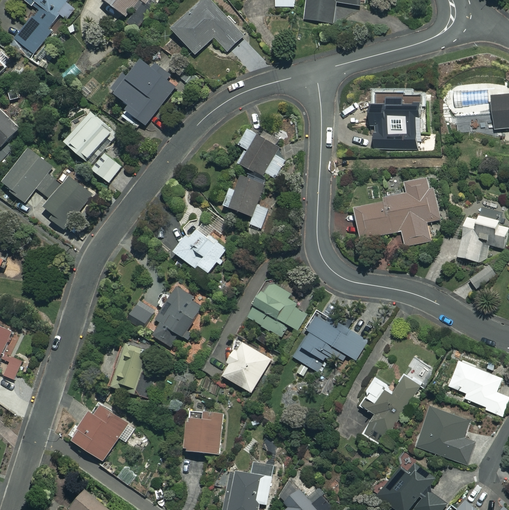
[(24,0),(36,9),(13,37),(32,52),(49,31),(45,28),(58,13),(65,19),(74,8),(65,1),(66,0),(24,0)]
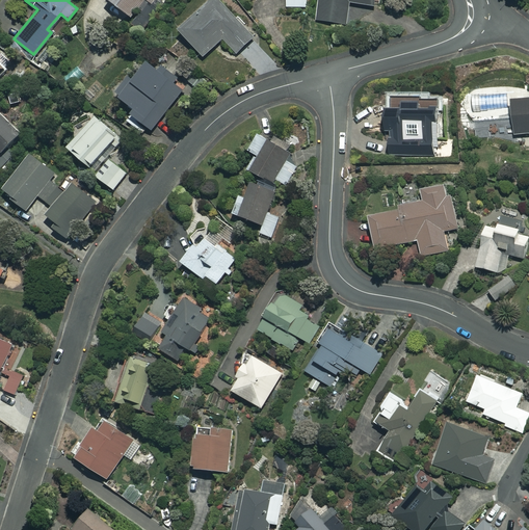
[(110,0),(132,18),(144,1),(149,4),(152,0),(110,0)]
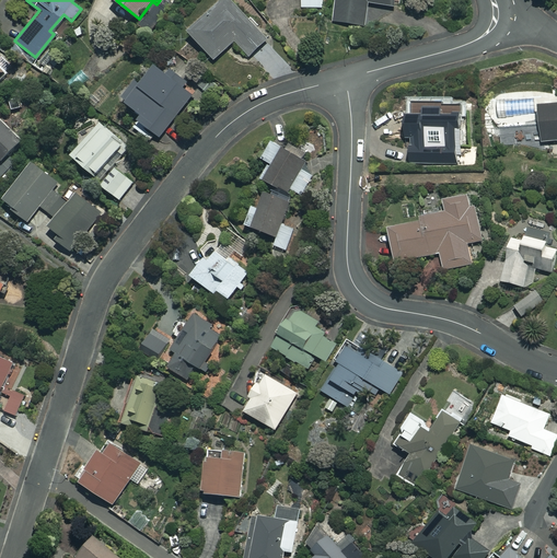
[(264,35),(232,0),(215,0),(185,27),(210,55),(231,35),(245,51),(264,35)]
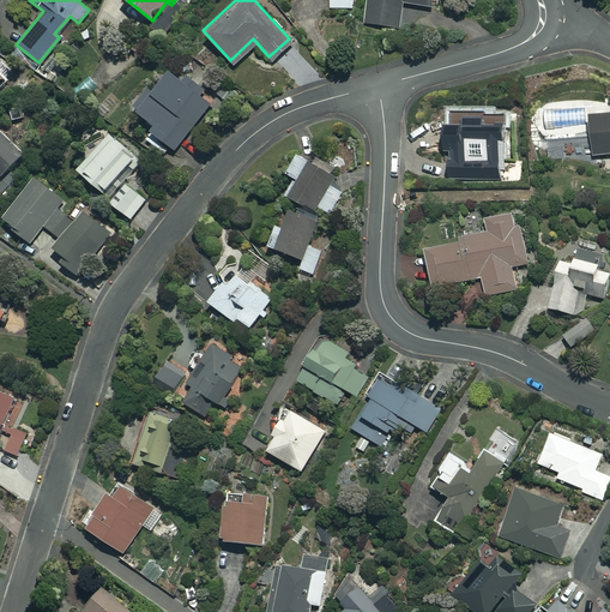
[(366,0),(362,21),(396,27),(400,1),(430,6),(430,0),(366,0)]
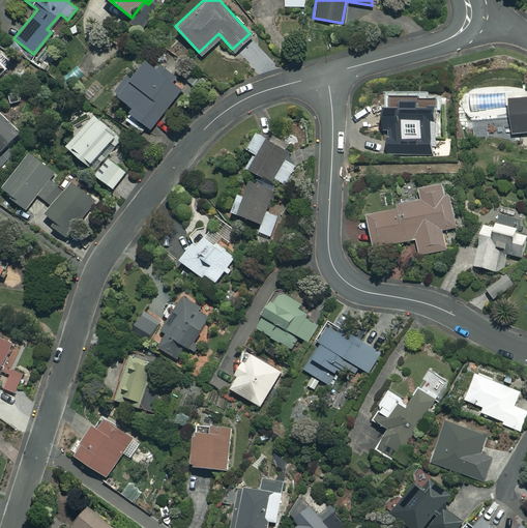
[(182,86),(146,59),(118,96),(134,109),(130,114),(149,128),(182,86)]
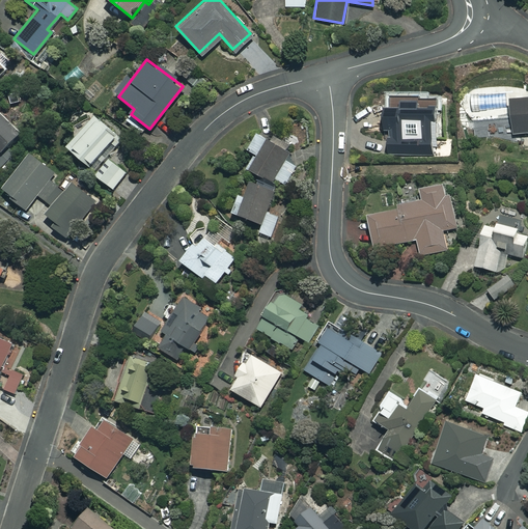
[(527,91),(481,96),(485,131),(527,127),(527,91)]
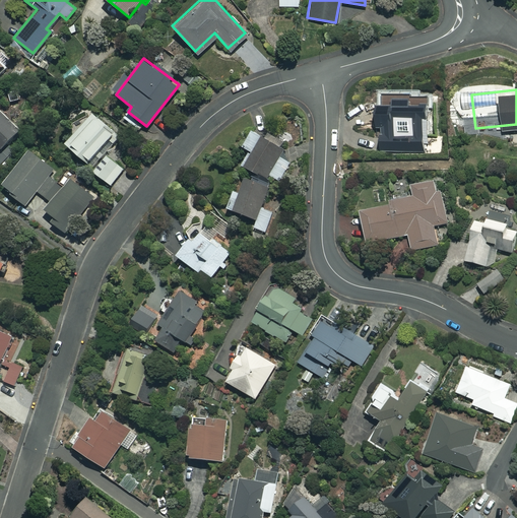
[(353,107),(353,150),(410,150),(410,106),(353,107)]
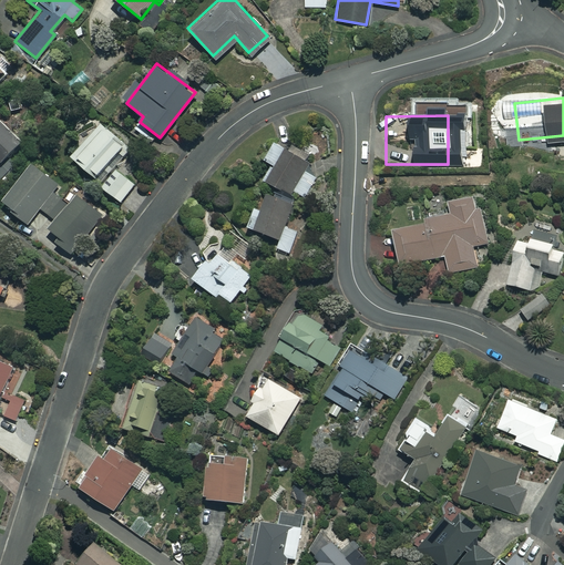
[(129,149),(93,119),(77,139),(82,143),(71,156),(99,181),(96,183),(120,202),(134,185),(113,167),(129,149)]
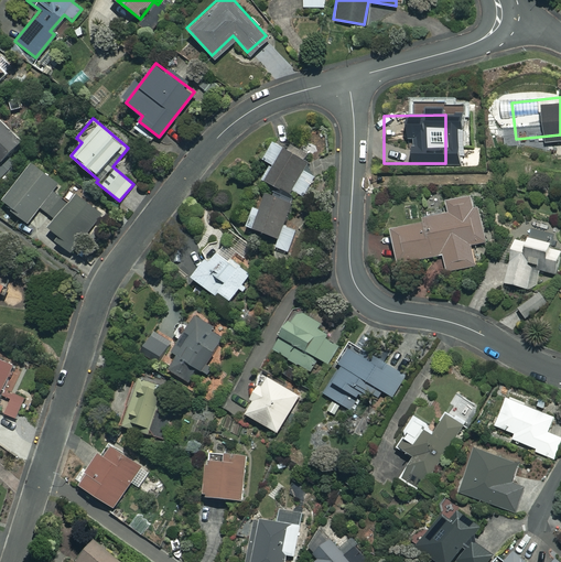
[(0,169),(24,146),(0,121),(0,169)]
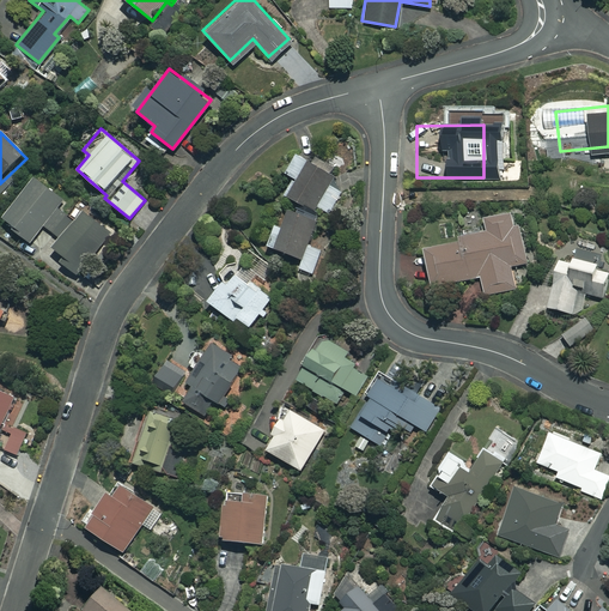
[(332,174),(296,155),(285,173),(296,179),(287,195),(326,216),(339,191),(327,183),(332,174)]
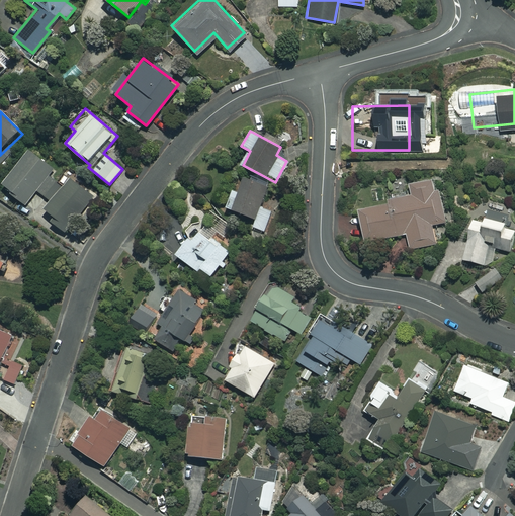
[(54,165),(30,147),(2,184),(24,202),(35,189),(50,200),(45,208),(55,217),(52,221),(65,231),(92,195),(70,177),(63,186),(47,174),(54,165)]
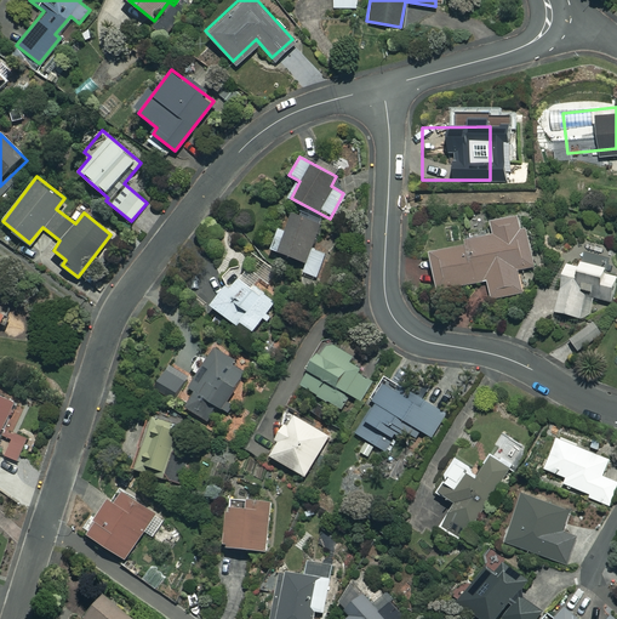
[(516,272),(502,204),(469,211),(470,217),(417,230),(429,287),(468,278),(470,290),(506,283),(503,274),(516,272)]
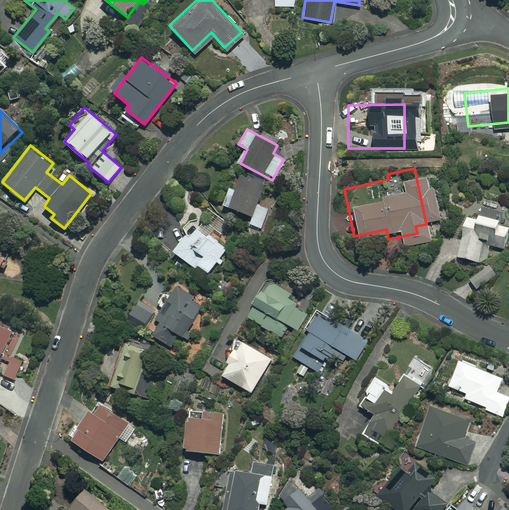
[(492,172),(479,172),(479,186),(491,186),(492,172)]
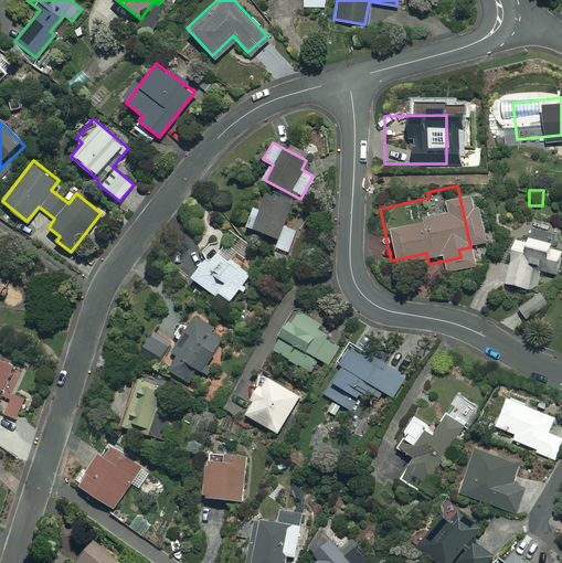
[(292,203),(266,193),(260,210),(253,206),(246,225),(277,238),(275,246),(287,252),(295,230),(283,225),(292,203)]
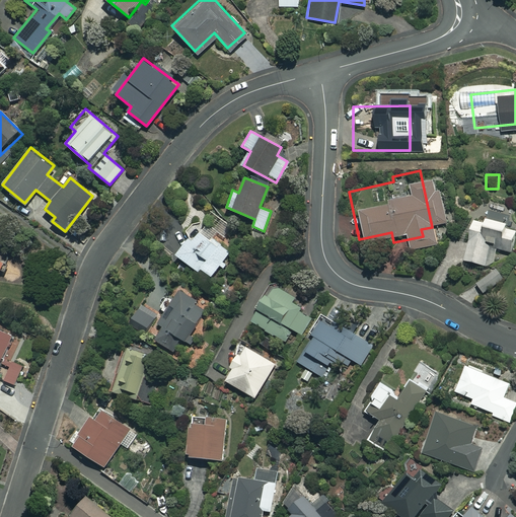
[(203,215),(190,205),(174,225),(190,236),(175,255),(209,279),(228,252),(198,230),(197,224),(203,215)]
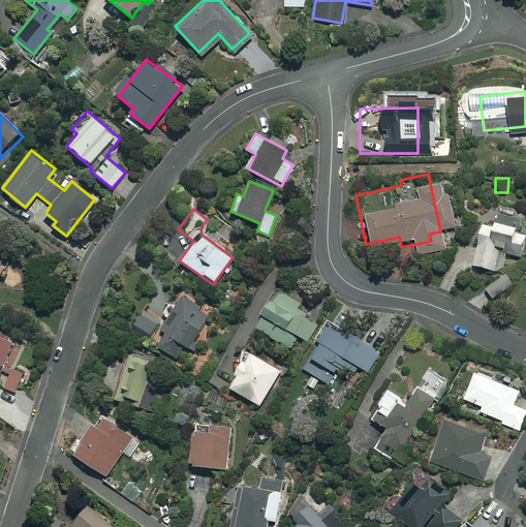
[(483,217),(469,214),(456,256),(485,265),(490,249),(506,254),(517,222),(485,212),(483,217)]
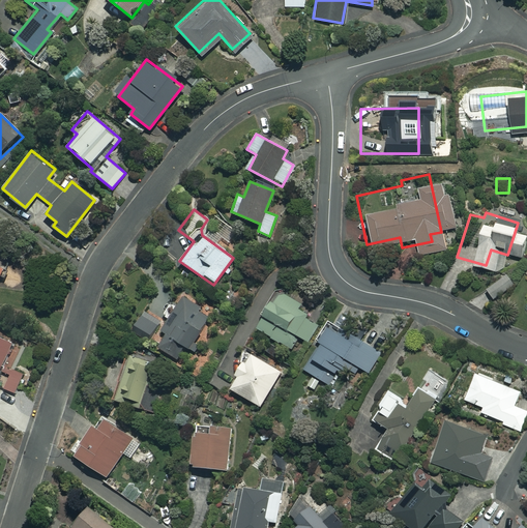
[(511,280),(503,270),(484,289),(492,297),(511,280)]
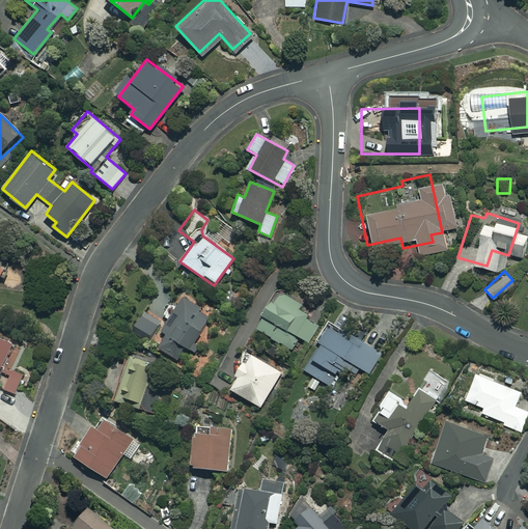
[(307,341),(320,322),(301,309),(305,304),(279,286),(259,315),(264,317),(257,328),(289,349),(298,336),(307,341)]
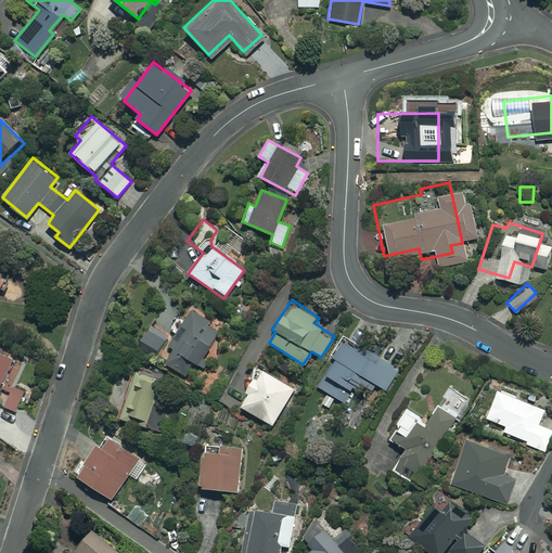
[(219,328),(189,312),(183,323),(175,319),(171,326),(179,330),(170,346),(174,347),(165,364),(187,375),(193,361),(200,364),(219,328)]
